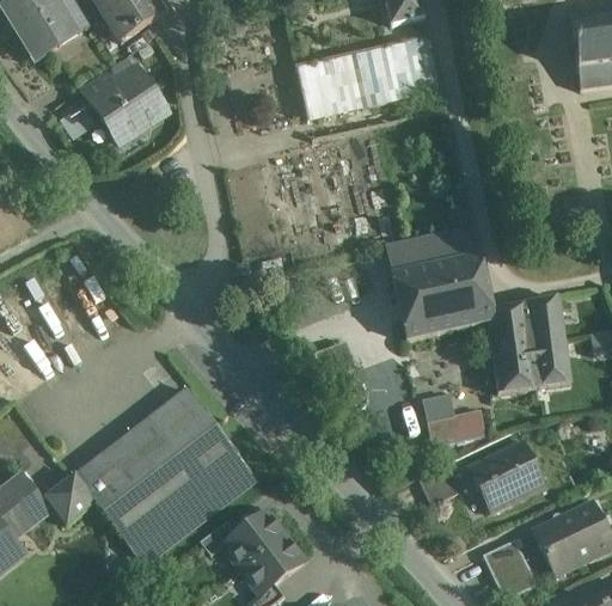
[(6,0),(0,4),(0,10),(32,63),(79,35),(57,0),(6,0)]
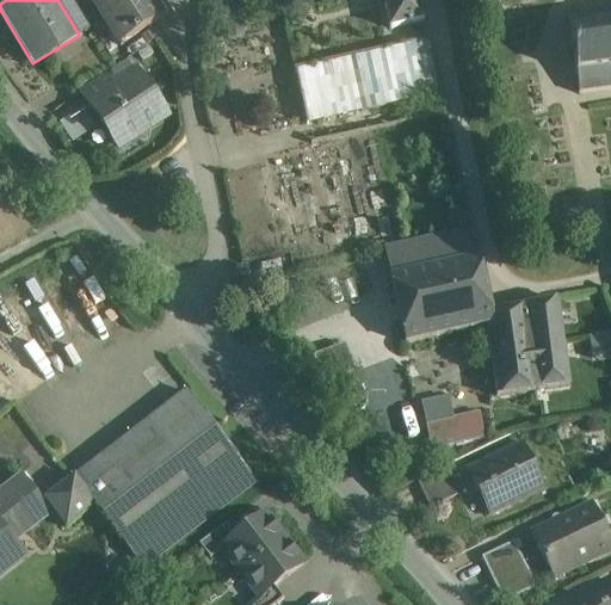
[(91,0),(104,20),(131,0),(91,0)]
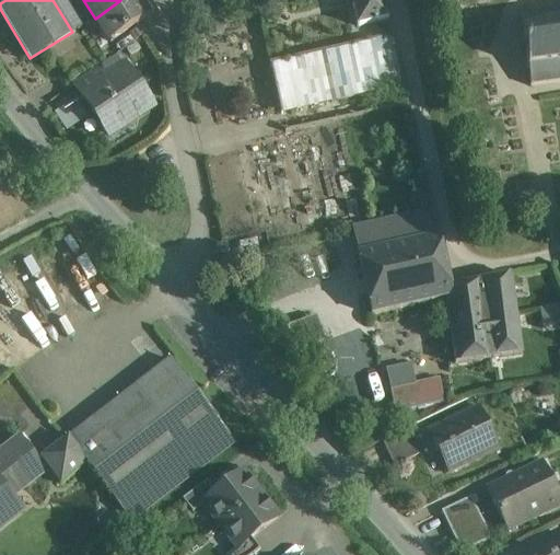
[(120,0),(95,19),(109,41),(147,15),(136,0),(120,0)]
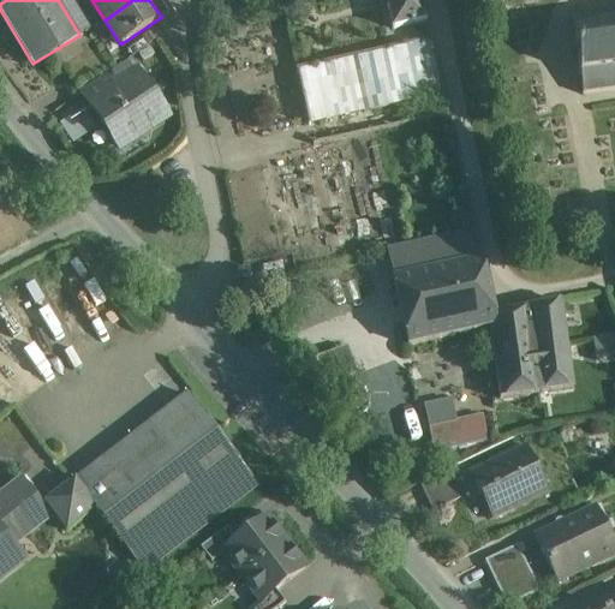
[(386,0),(392,25),(427,17),(422,0),(386,0)]
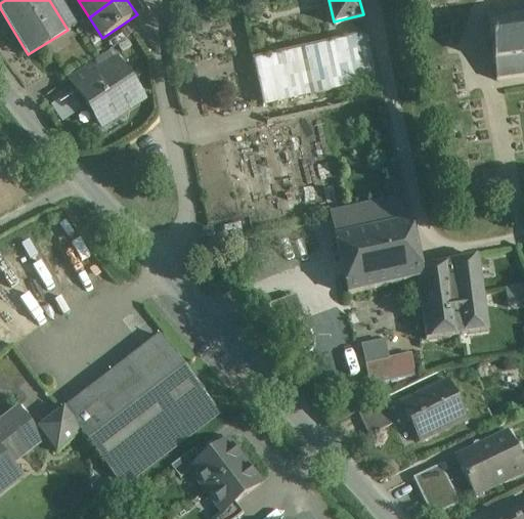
[(523,2),(487,7),(496,77),(523,73),(523,2)]
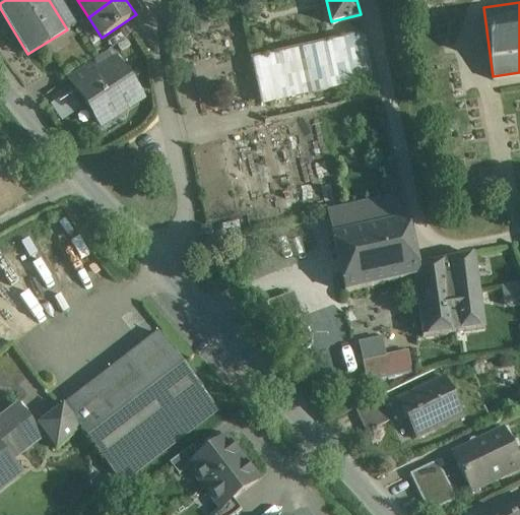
[(364,29),(251,55),(265,119),(378,93),(364,29)]
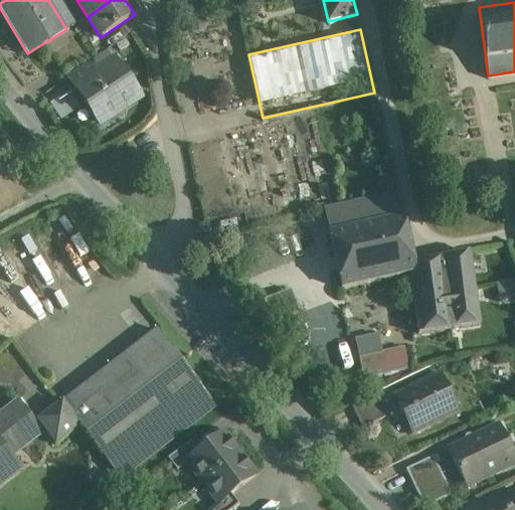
[(116,59),(99,70),(95,69),(95,73),(75,86),(100,122),(114,112),(122,113),(124,105),(139,95),(116,59)]
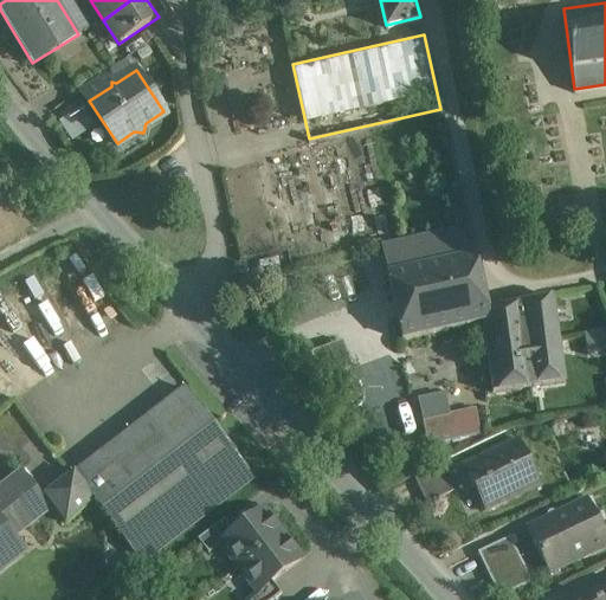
[(104,71),(79,88),(89,101),(111,86),(111,82),(104,71)]
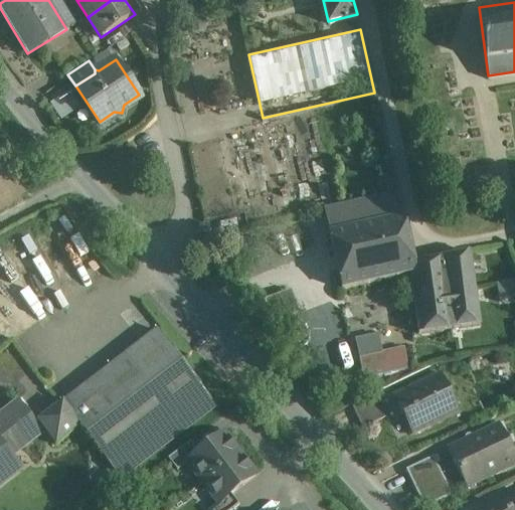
[(51,99),(60,113),(79,101),(70,87),(51,99)]
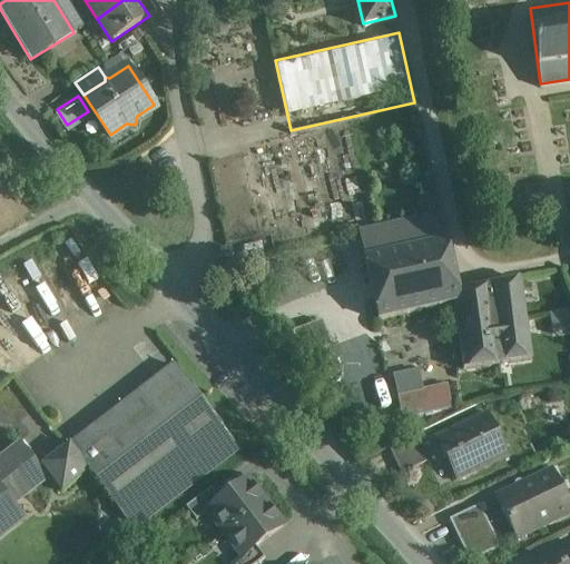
[(440,210),(359,228),(364,256),(445,238),(440,210)]
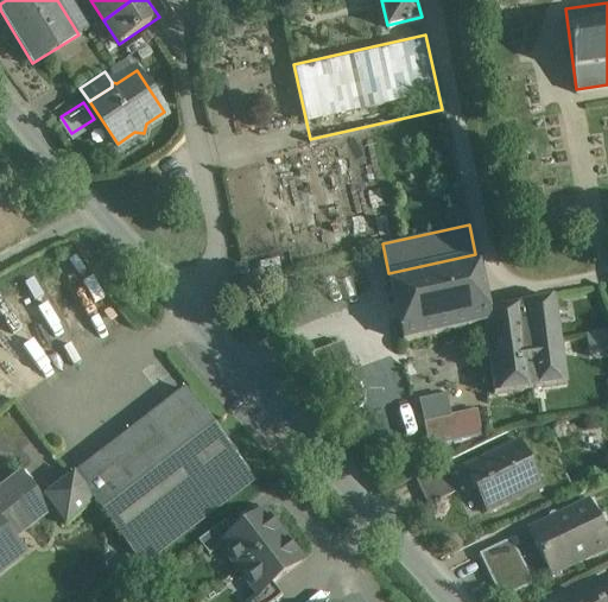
[(388,273),(391,285),(403,340),(483,321),(489,319),(487,311),(475,254),(388,273)]
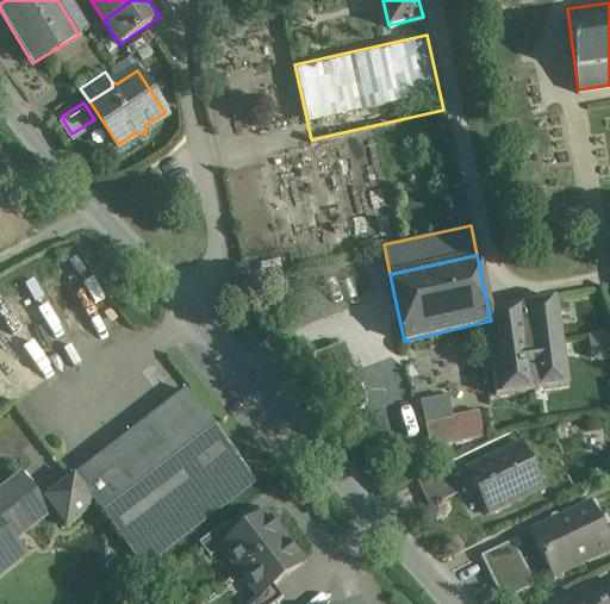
[(554,297),(489,312),(491,321),(485,322),(495,393),(566,383),(554,297)]
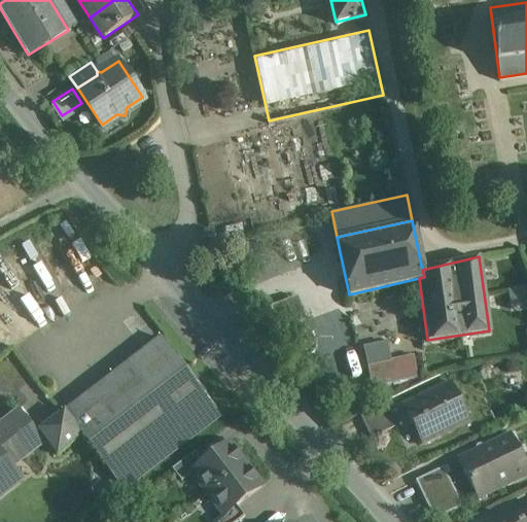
[(508,302),(526,300),(526,297),(525,282),(506,284),(508,302)]
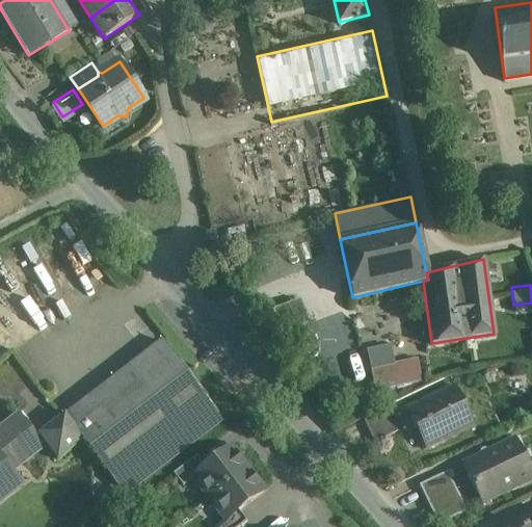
[(222,417),(161,338),(62,414),(81,438),(124,493),(222,417)]
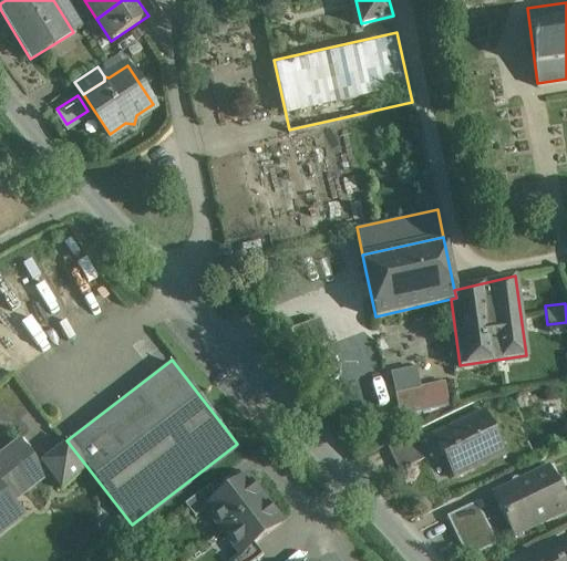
[(391,367),(397,411),(449,404),(445,377),(420,381),(418,364),(391,367)]
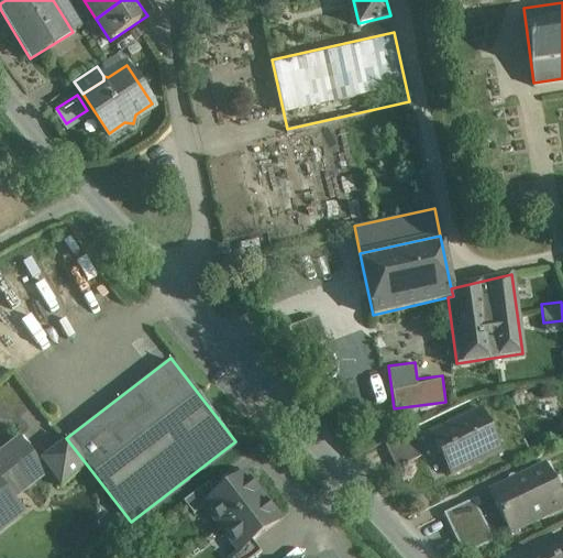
[(479,406),(429,431),(451,473),(500,448),(479,406)]
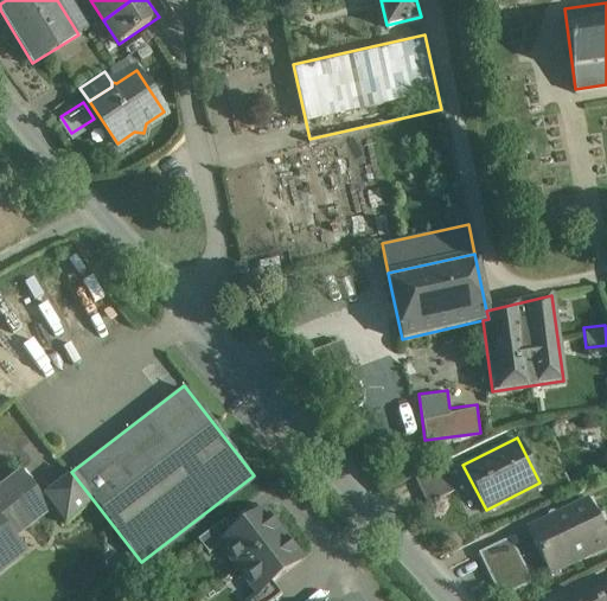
[(443,458),(413,472),(419,485),(449,471),(443,458)]
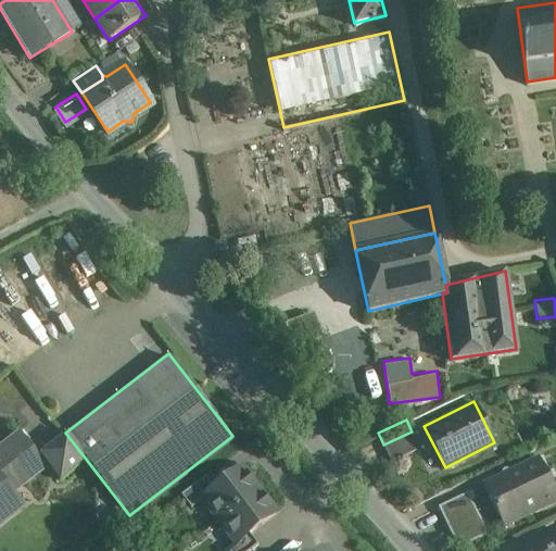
[(17,429),(0,441),(0,520),(23,503),(12,488),(43,463),(17,429)]
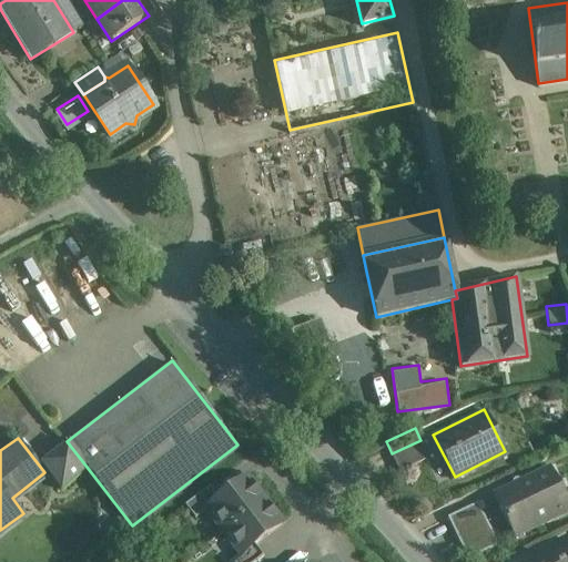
[(421,440),(392,453),(399,469),(428,456),(421,440)]
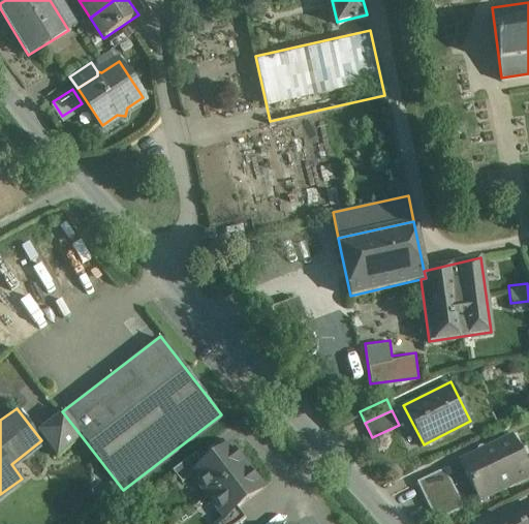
[(45,425),(39,430),(57,453),(81,435),(62,411),(45,425)]
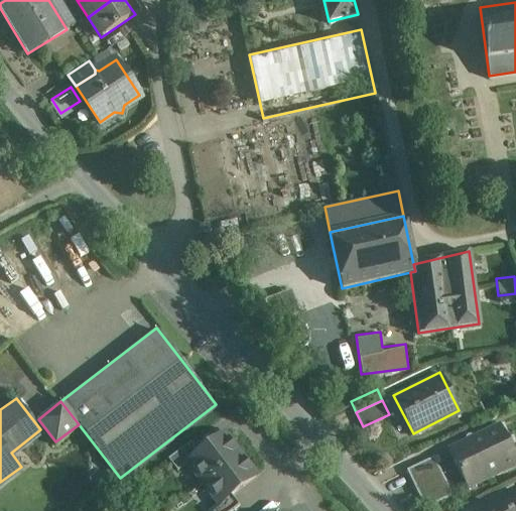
[(515,457),(498,421),(448,446),(468,485),(515,461),(515,457)]
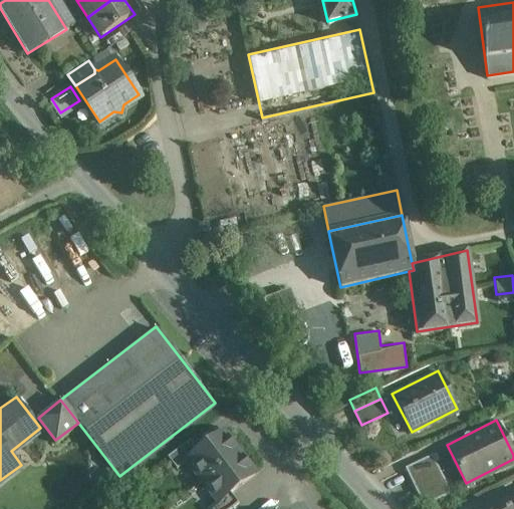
[(198,449),(186,458),(187,459),(202,479),(239,451),(223,430),(198,449)]
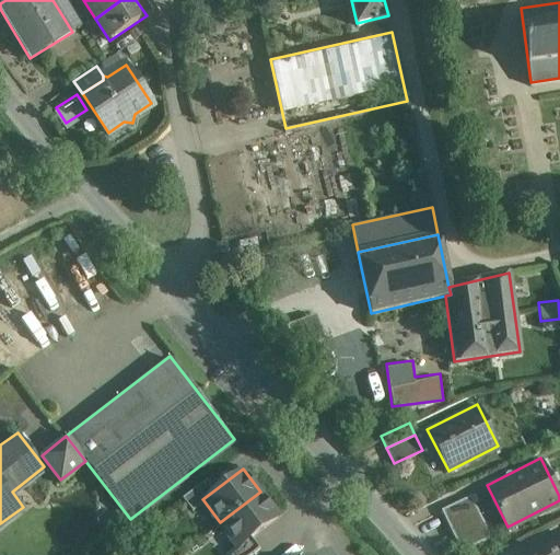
[(207,477),(183,496),(193,509),(203,500),(202,499),(216,489),(207,477)]
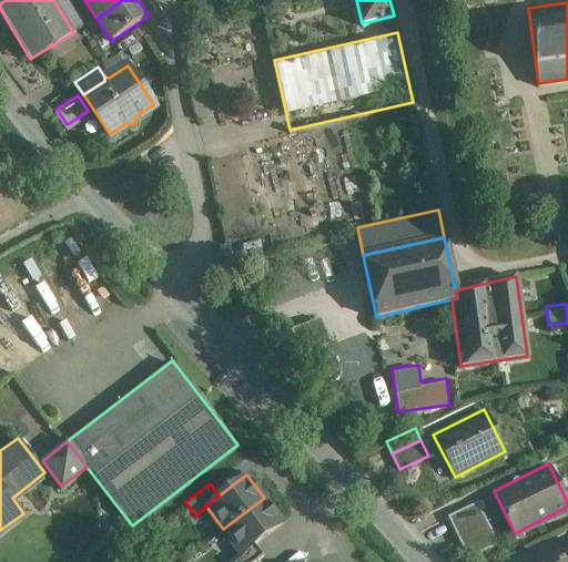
[(264,498),(223,529),(240,551),(241,552),(254,541),(281,521),(264,498)]
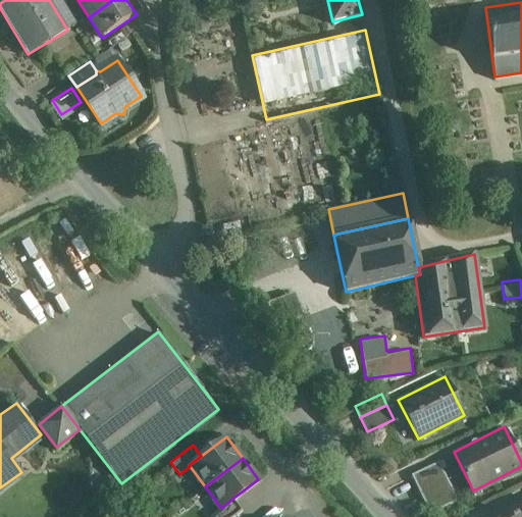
[(439,459),(411,473),(430,512),(459,499),(439,459)]
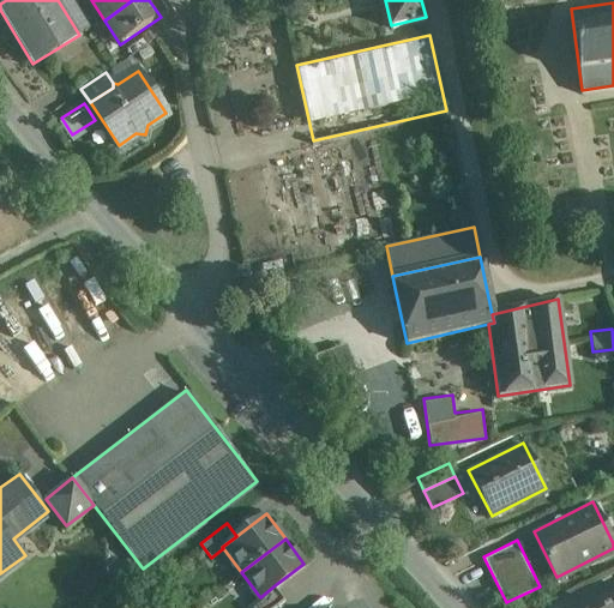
[(613,607),(613,583),(571,605),(572,607),(613,607)]
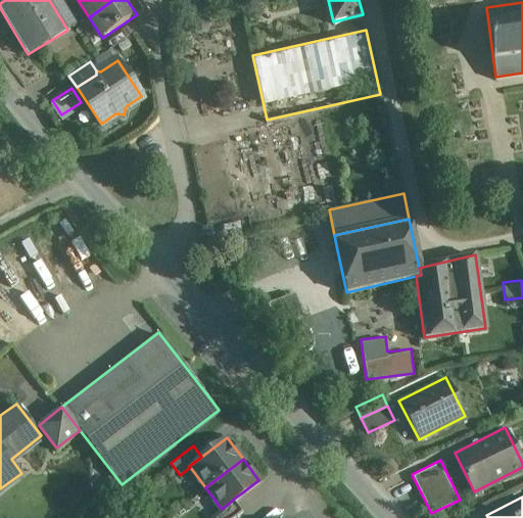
[(234,499),(222,509),(221,508),(210,516),(211,517),(232,517),(242,511),(234,499)]
